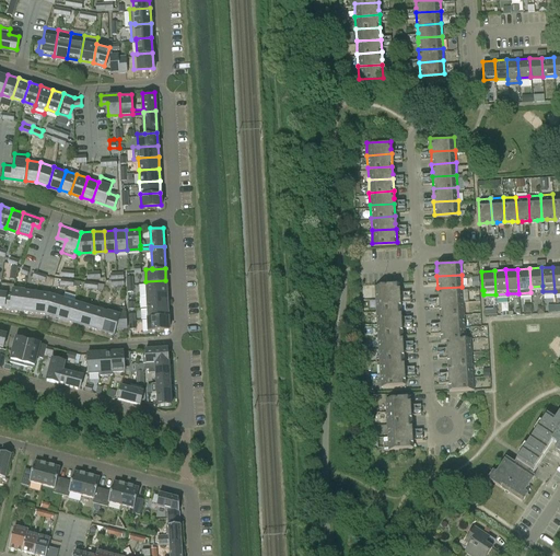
[(0,304),(11,307),(14,287),(14,281),(1,280),(0,288),(0,304)]
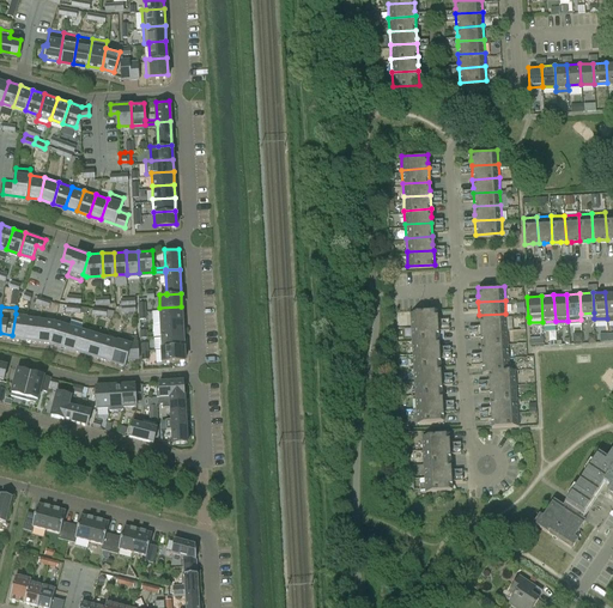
[(181,306),(159,308),(161,321),(182,320),(181,306)]
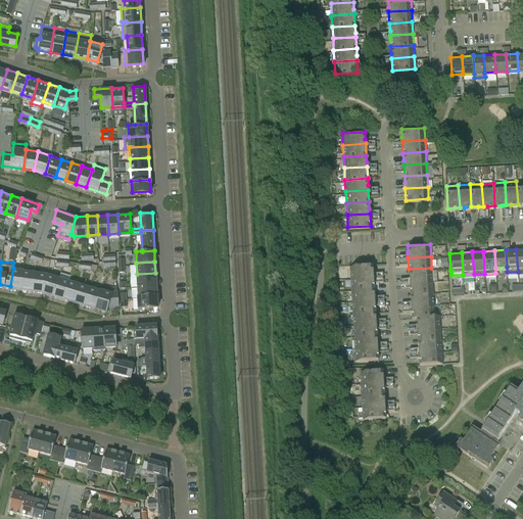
[(350,277),(373,275),(373,271),(373,263),(349,265),(350,277)]
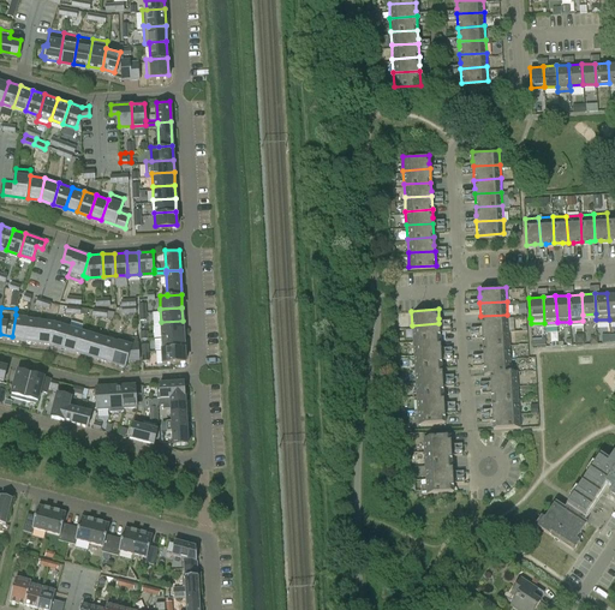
[(28,316),(16,315),(12,336),(25,338),(28,316)]
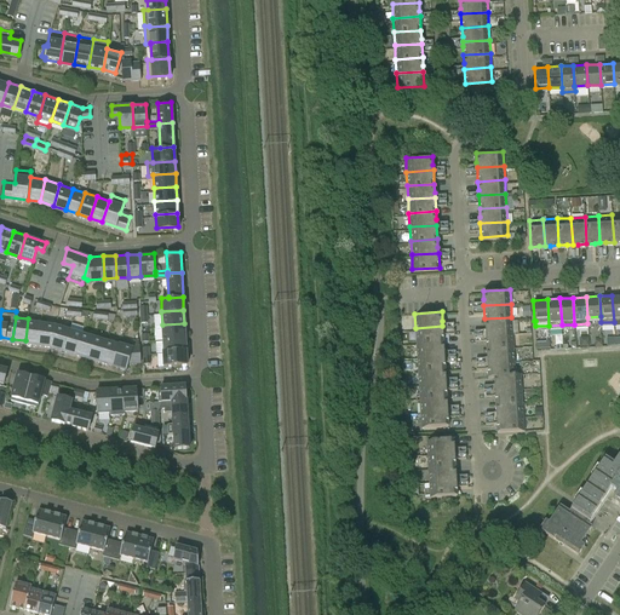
[(512,331),(511,317),(484,319),(486,333),(512,331)]
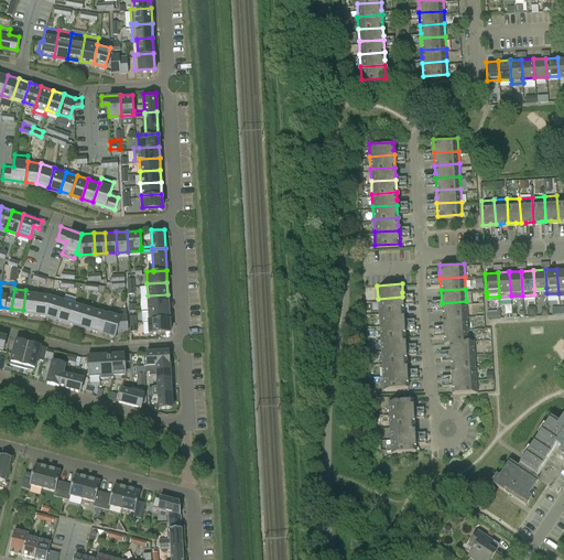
[(38,292),(25,290),(23,310),(34,312),(38,292)]
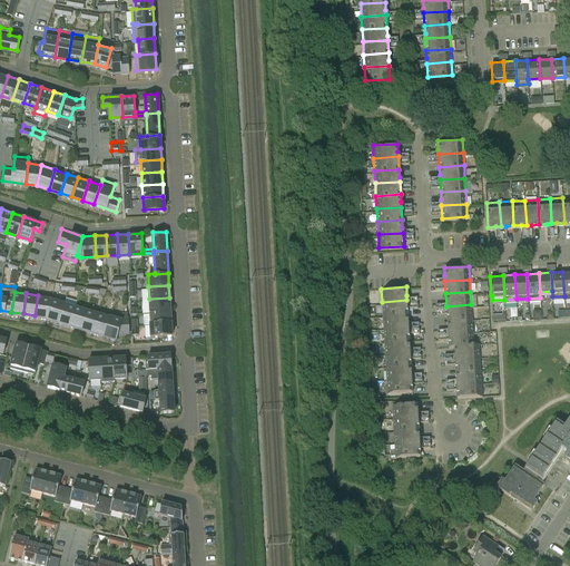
[(35,315),(47,316),(51,296),(38,295),(35,315)]
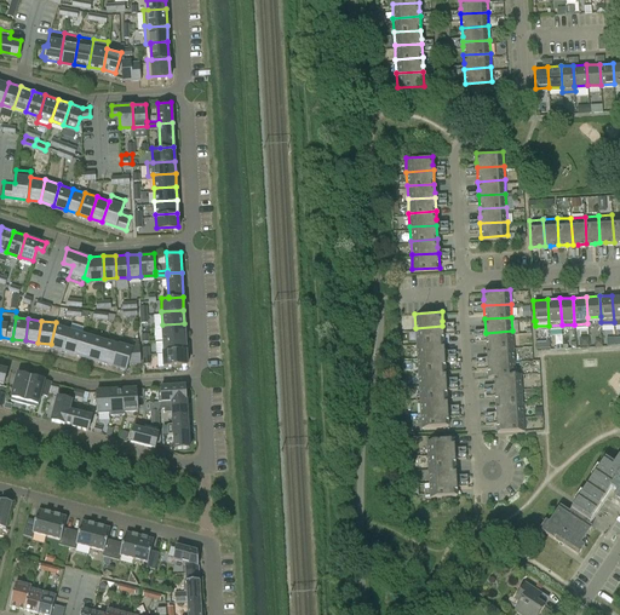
[(70,327),(56,322),(51,344),(63,349),(70,327)]
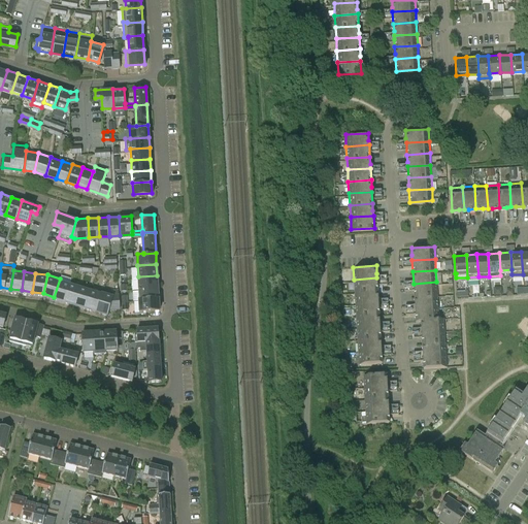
[(157,275),(138,276),(138,288),(158,287),(157,275)]
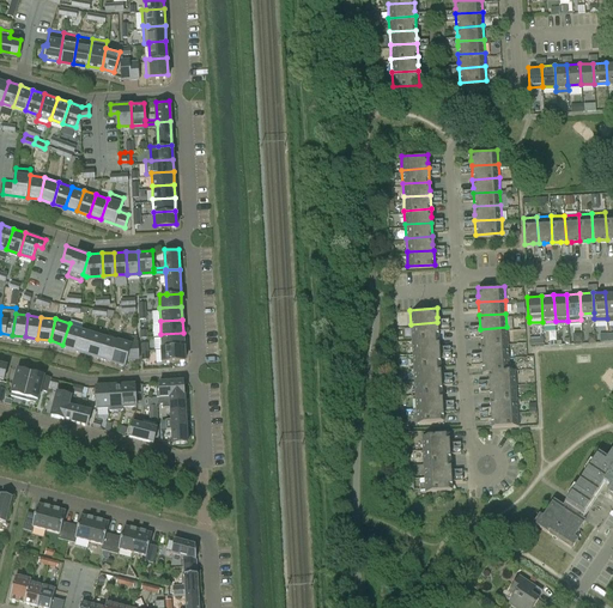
[(437,322),(411,324),(412,338),(438,336),(437,322)]
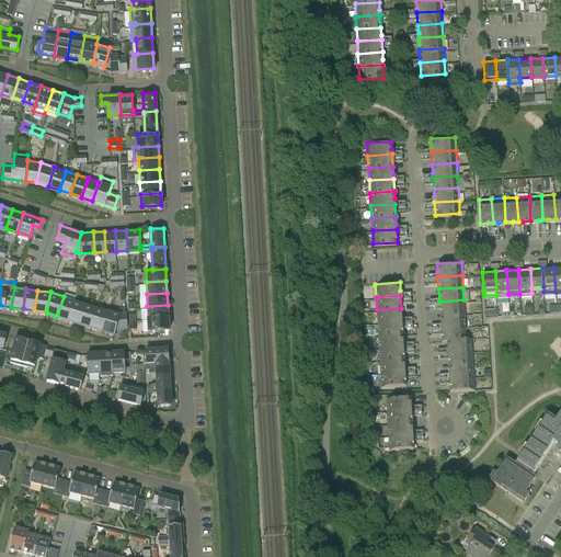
[(57,316),(69,319),(75,299),(64,296),(57,316)]
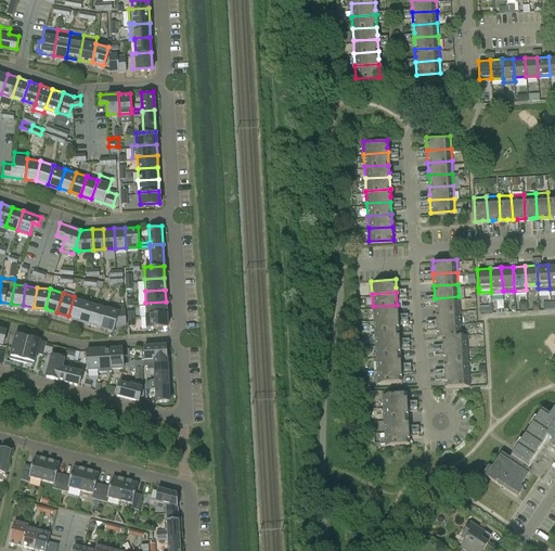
[(85,299),(74,296),(68,316),(79,319),(85,299)]
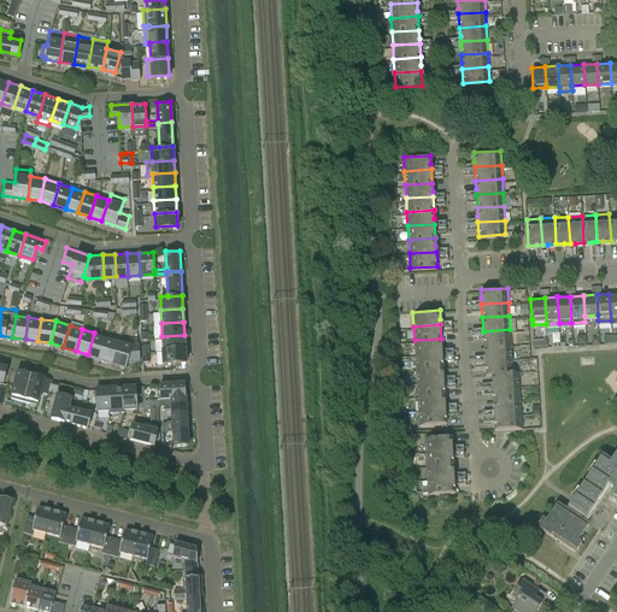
[(483,345),(511,343),(510,329),(483,331),(483,345)]
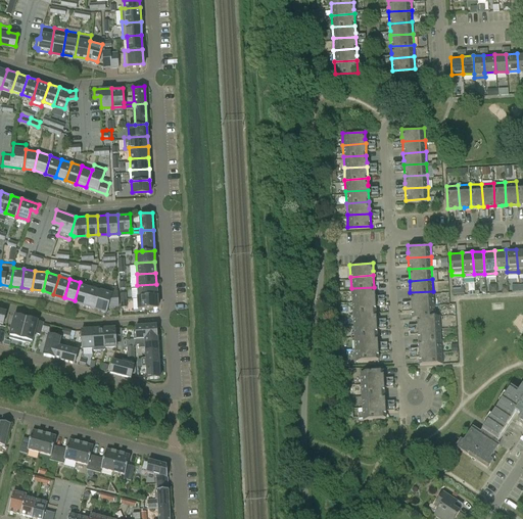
[(75,300),(85,303),(91,285),(80,282),(75,300)]
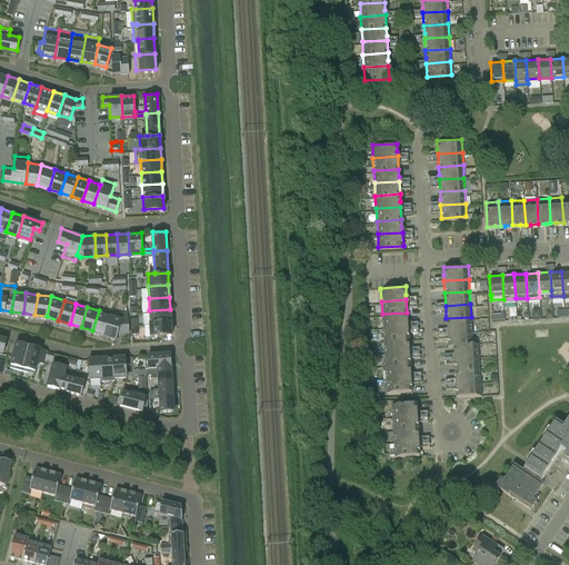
[(149,310),(143,311),(143,321),(150,321),(170,320),(170,309),(149,310)]
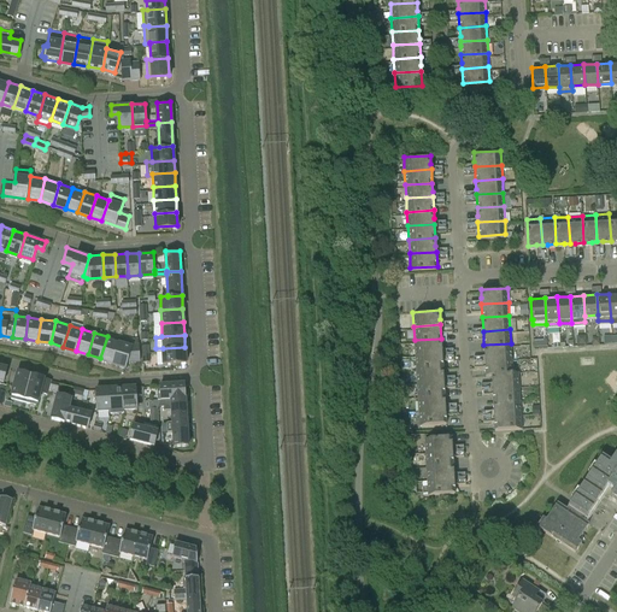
[(119,341),(107,336),(100,358),(113,362),(119,341)]
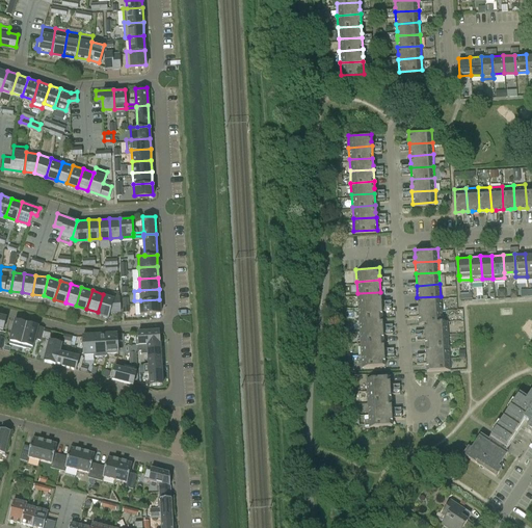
[(380,299),(380,292),(357,293),(357,305),(381,304),(380,299)]
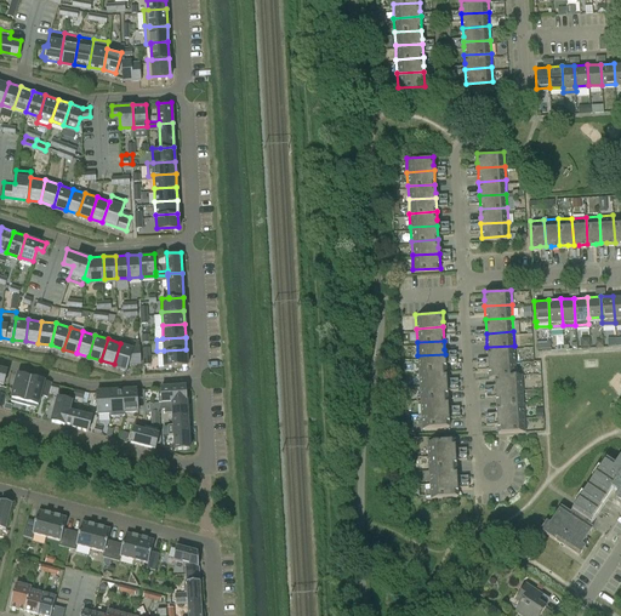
[(132,346),(120,343),(114,364),(126,368),(129,360),(140,360),(140,344),(132,344),(132,346)]
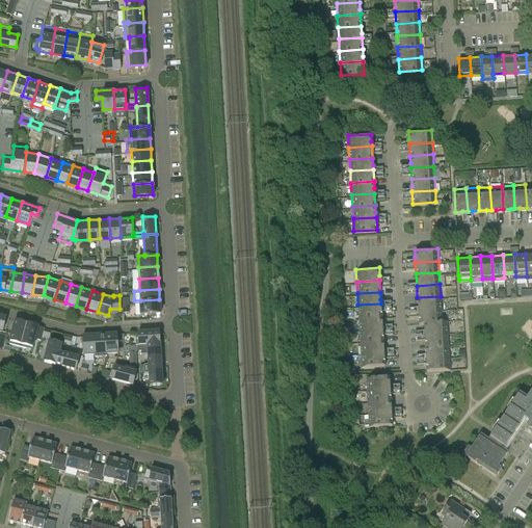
[(441,308),(441,296),(417,297),(418,310),(441,308)]
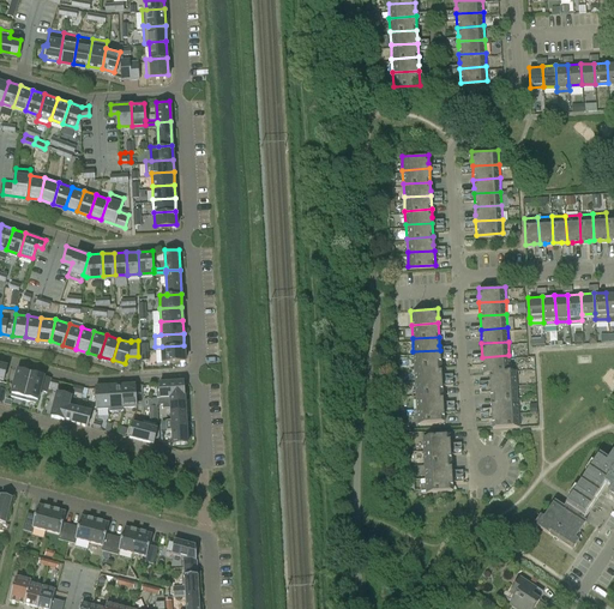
[(162,347),(156,348),(156,361),(163,360),(163,361),(185,360),(184,345),(162,347)]
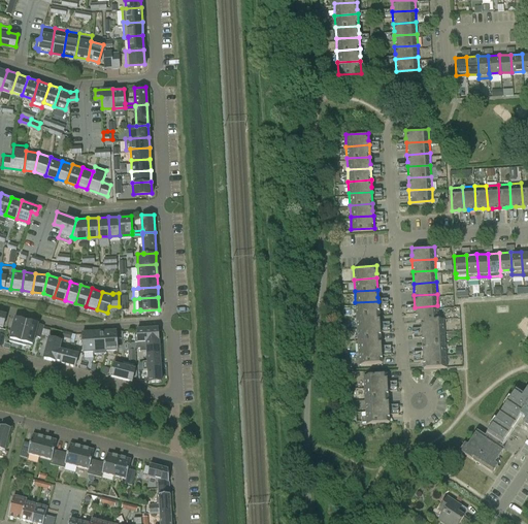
[(378,301),(355,302),(356,315),(378,314),(378,301)]
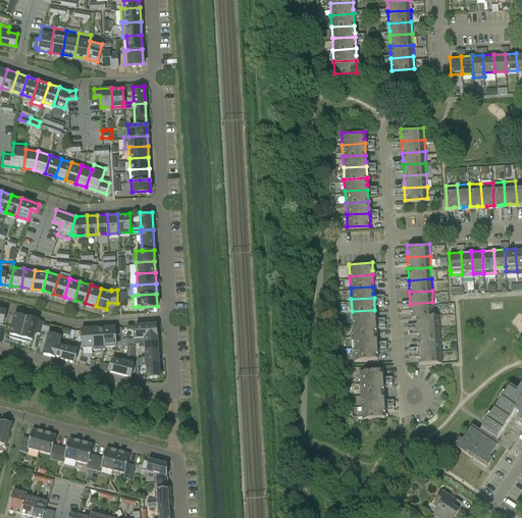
[(432,302),(410,304),(411,316),(416,315),(433,314),(433,313),(432,302)]
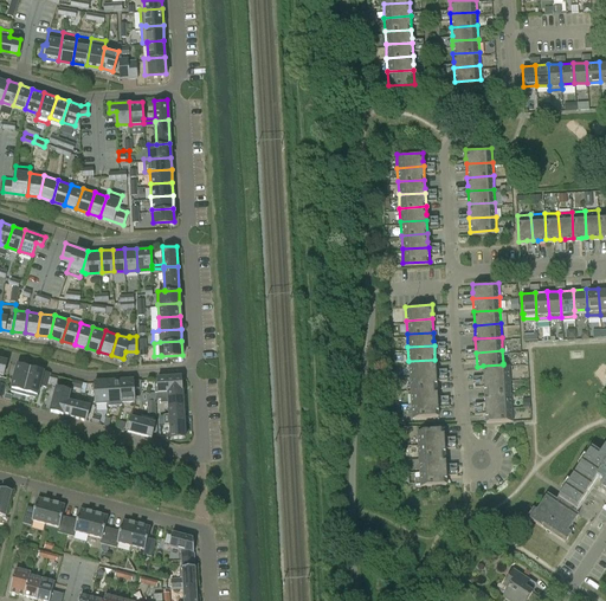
[(434,360),(408,361),(410,374),(436,373),(436,367),(434,360)]
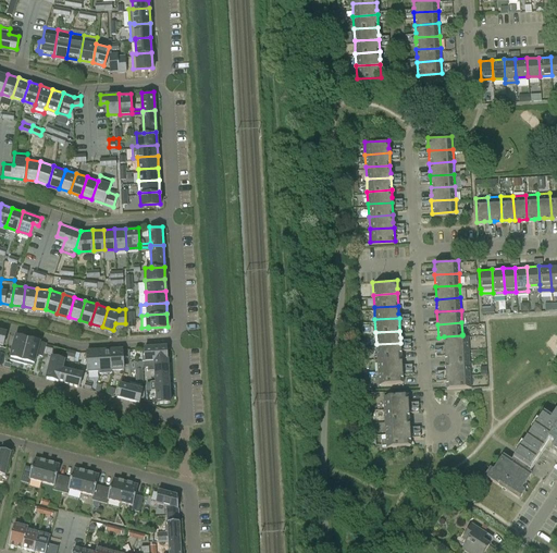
[(556,343),(556,334),(554,331),(546,340),(555,346),(556,343)]
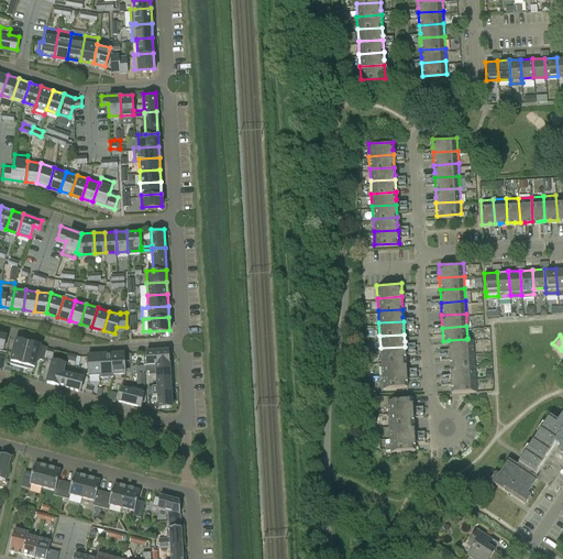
[(29,340),(17,337),(10,361),(22,364),(29,340)]
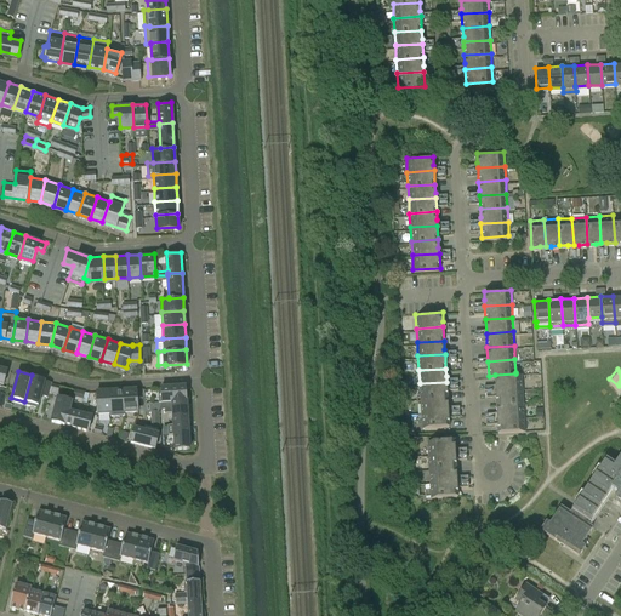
[(495,383),(495,388),(523,387),(522,372),(516,372),(516,374),(495,375),(495,383)]
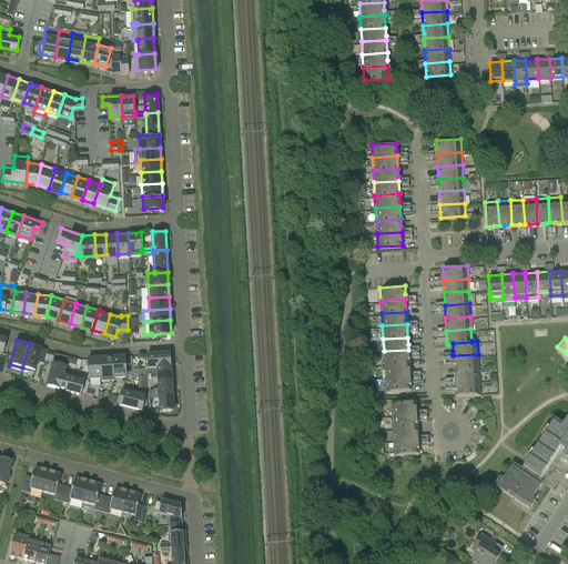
[(47,348),(29,343),(22,368),(34,371),(38,359),(43,360),(47,348)]
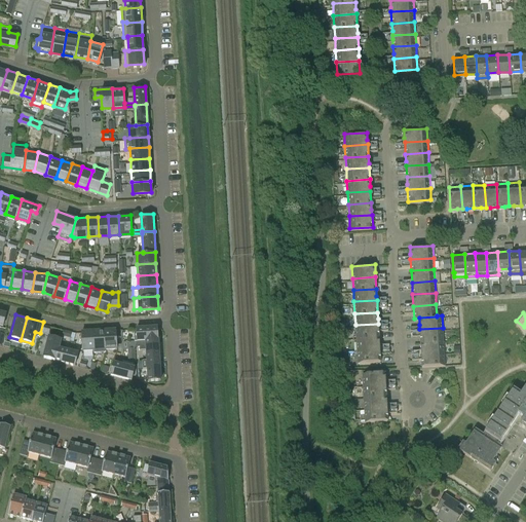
[(355,325),(355,337),(379,335),(378,324),(355,325)]
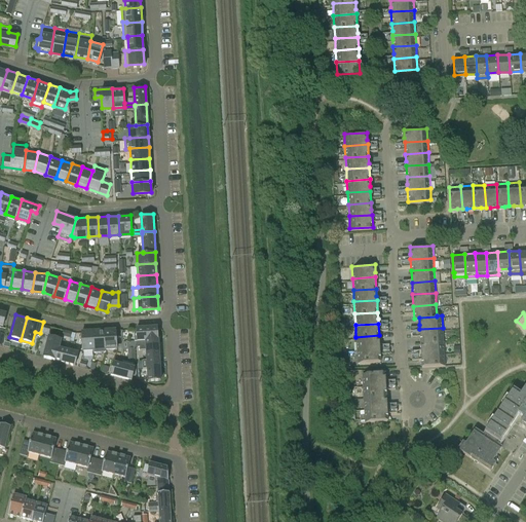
[(135,338),(137,338),(158,337),(157,325),(134,327),(135,338)]
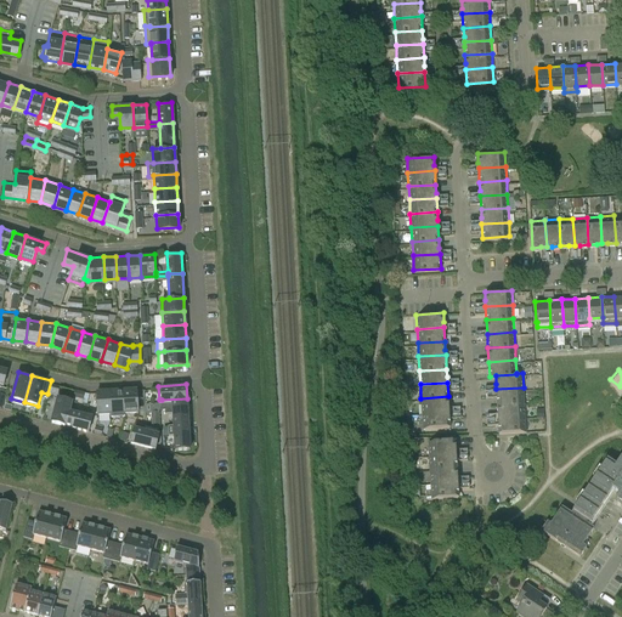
[(112,411),(111,411),(111,413),(125,413),(125,409),(123,388),(109,389),(112,411)]
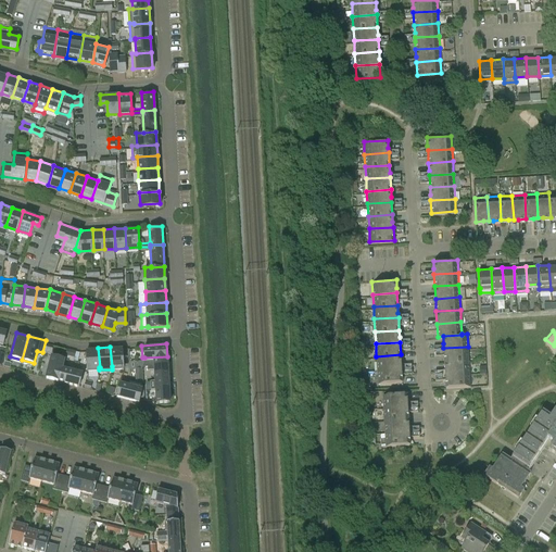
[(112,366),(124,366),(123,347),(110,347),(112,366)]
